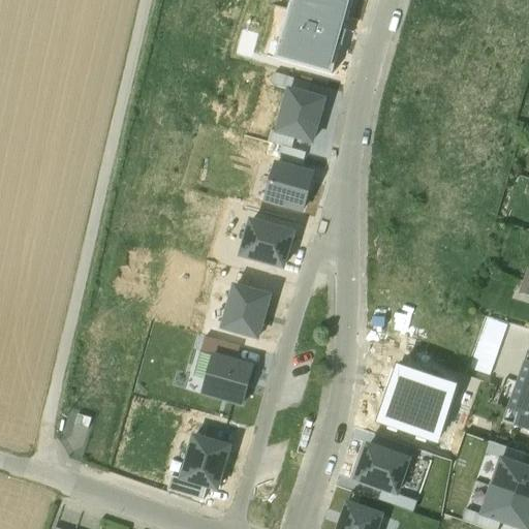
[(287,0),(273,57),(331,73),(338,44),(340,44),(344,29),(343,29),(350,0),(287,0)]
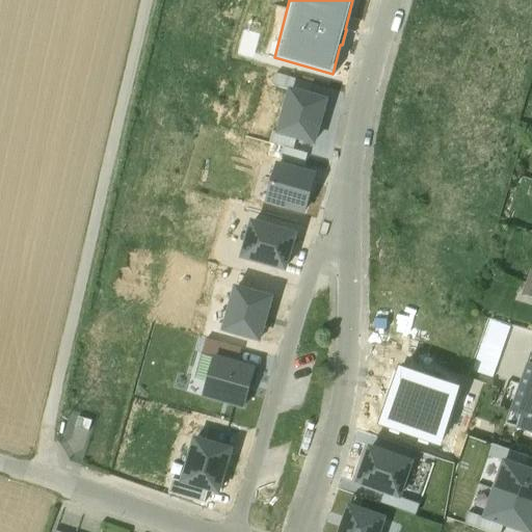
[(289,89),(308,95),(311,83),(273,73),(270,84),(289,89)]
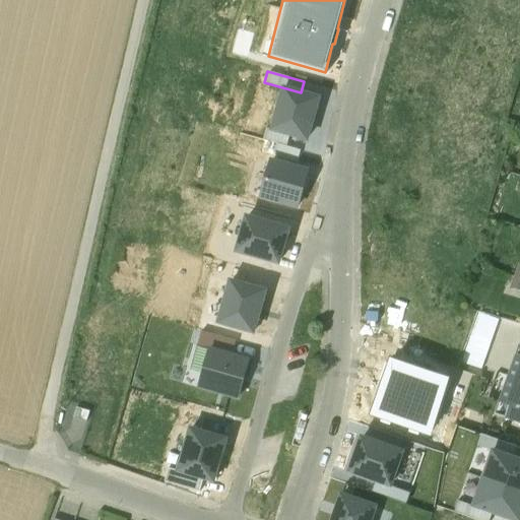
[(301,92),(282,87),(271,129),(289,134),(306,138),(317,98),(301,92)]
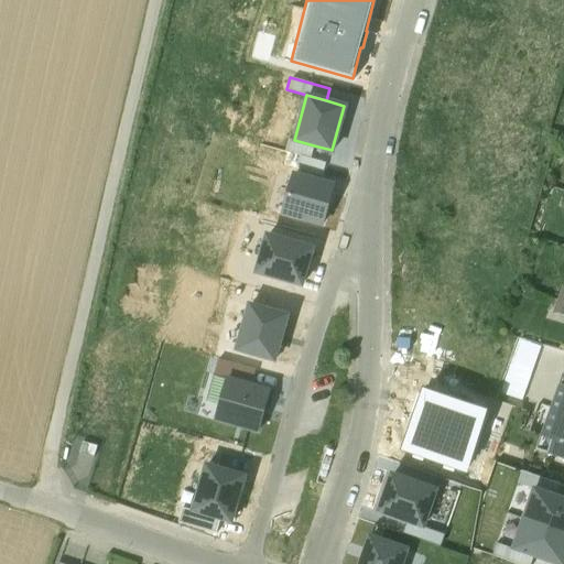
[(310,158),(314,145),(294,140),(288,138),(283,151),(300,155),(310,158)]
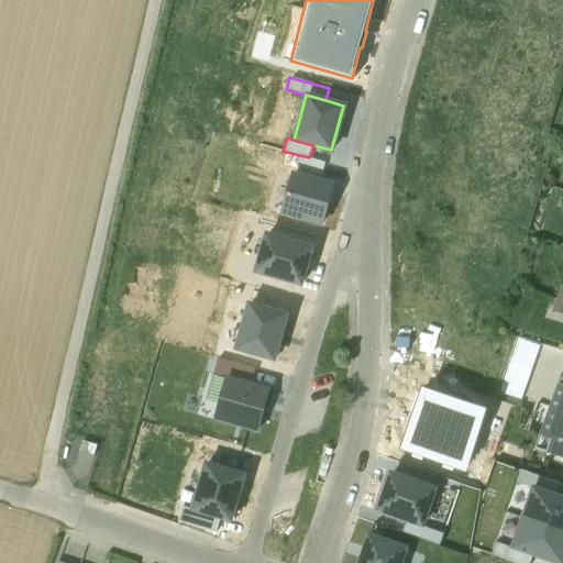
[(299,155),(296,167),(321,174),(324,162),(309,157),(299,155)]
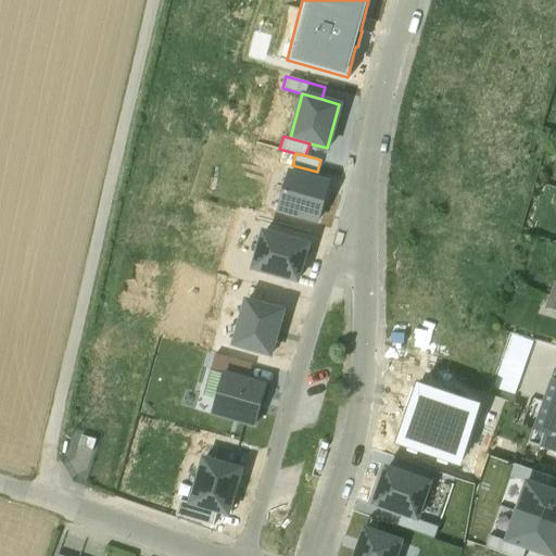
[(281,207),(318,218),(330,177),(317,172),(292,165),(281,207)]
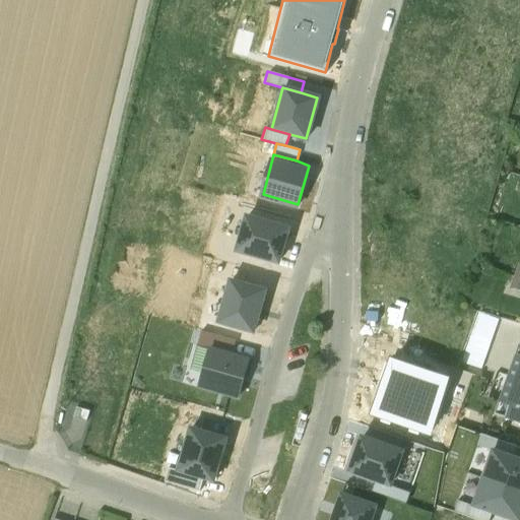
[(286,229),(243,216),(234,251),(276,263),(286,229)]
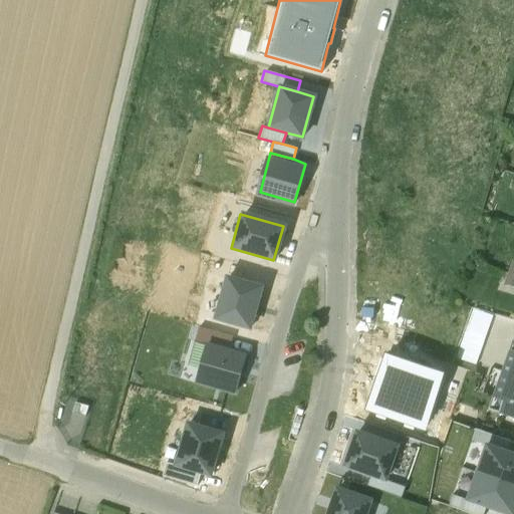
[(513,274),(507,272),(503,285),(513,288),(513,274)]
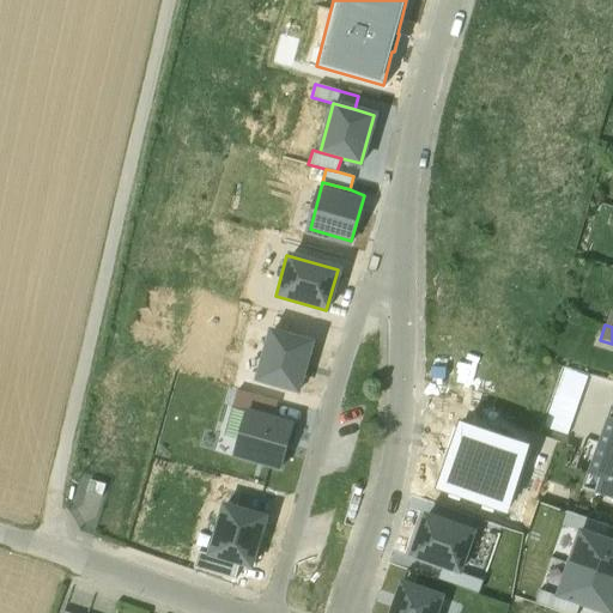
[(310,343),(271,332),(258,380),(297,392),(310,343)]
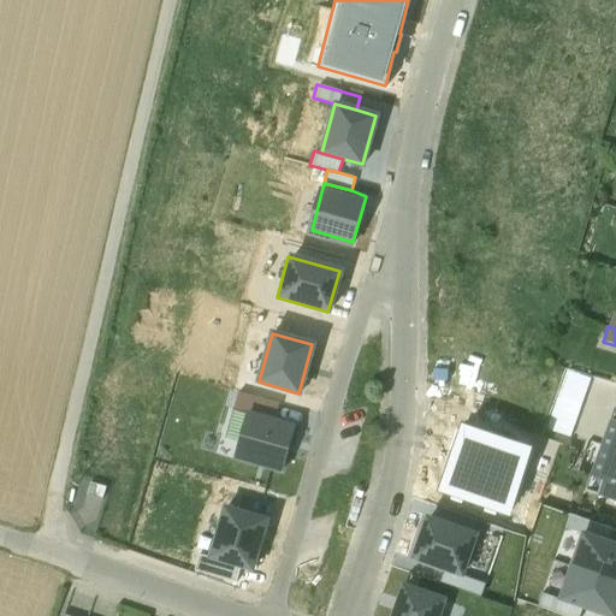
[(574,438),(593,380),(567,372),(548,430),(574,438)]
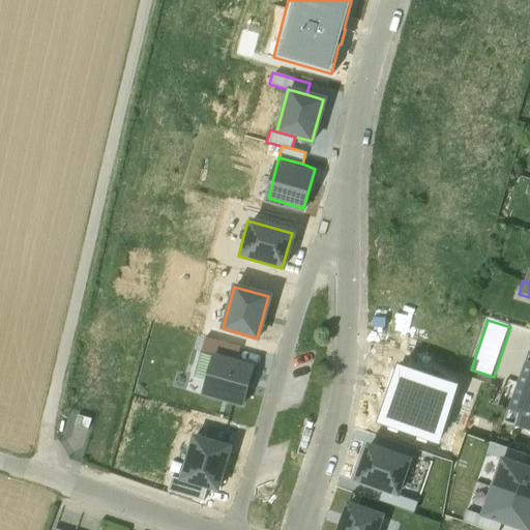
[(212,356),(235,363),(239,347),(205,337),(200,353),(212,356)]
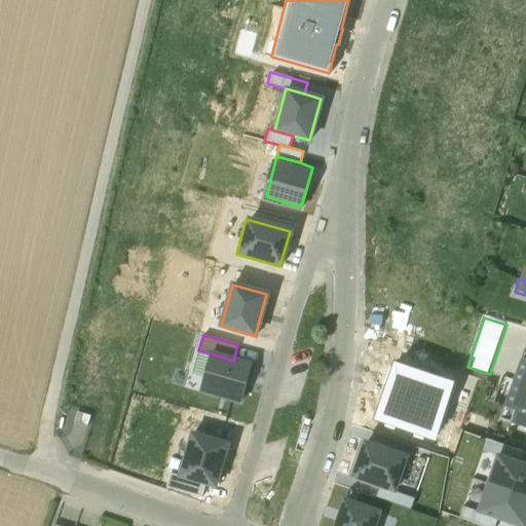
[(233,361),(211,353),(200,390),(239,402),(251,365),(233,361)]
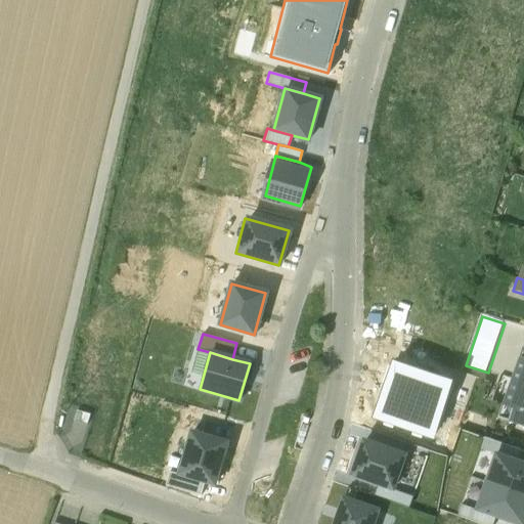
[(510,423),(523,428),(523,358),(521,358),(504,407),(514,410),(510,423)]
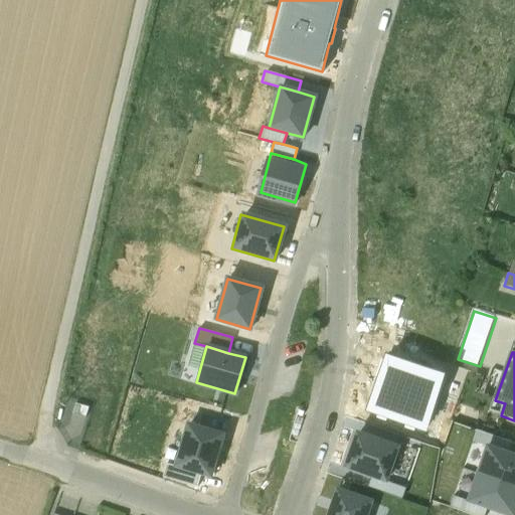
[(364,410),(423,432),(444,376),(384,355),(364,410)]
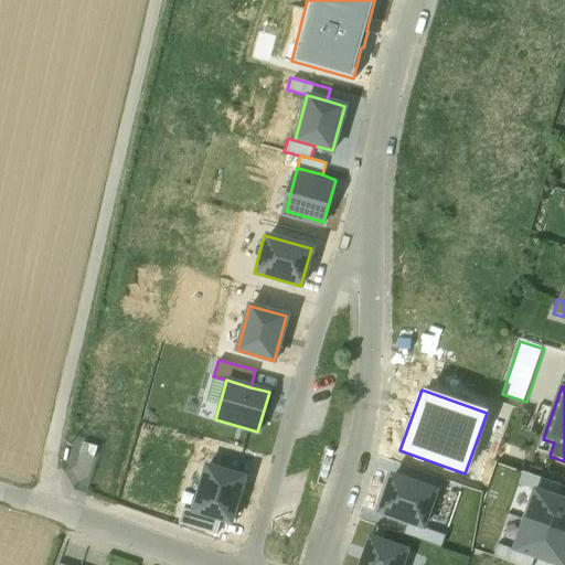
[(96,447),(82,443),(78,454),(93,458),(96,447)]
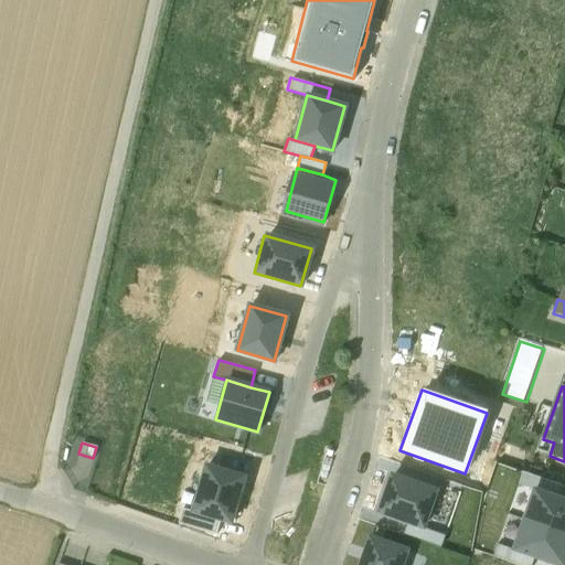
[(243,478),(205,467),(192,512),(231,523),(243,478)]
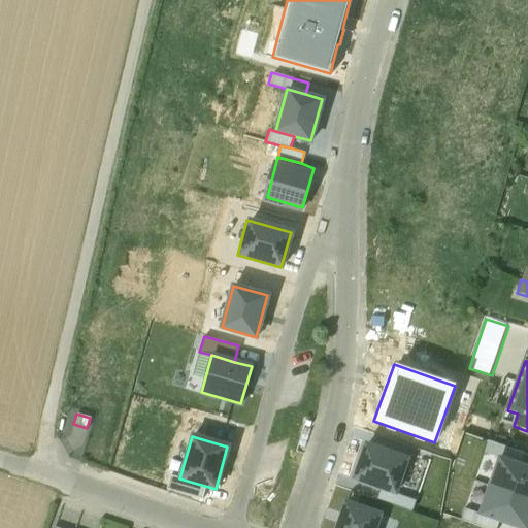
[(501,460),(521,466),(525,456),(489,442),(485,454),(501,460)]
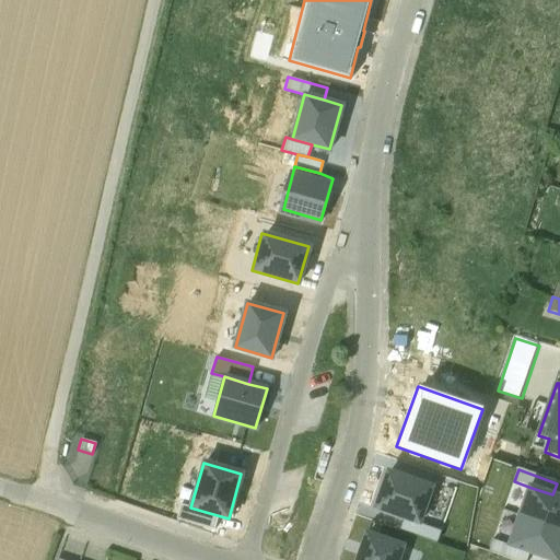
[(432,488),(388,473),(376,508),(410,521),(419,523),(432,488)]
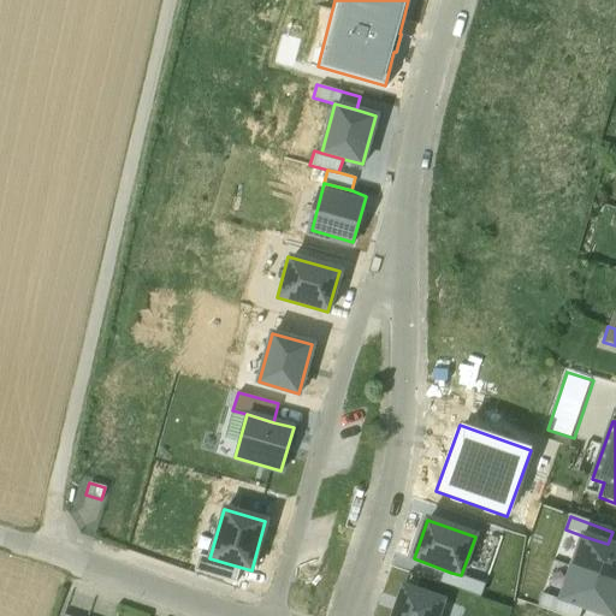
[(574,568),(615,582),(615,546),(608,544),(585,537),(574,568)]
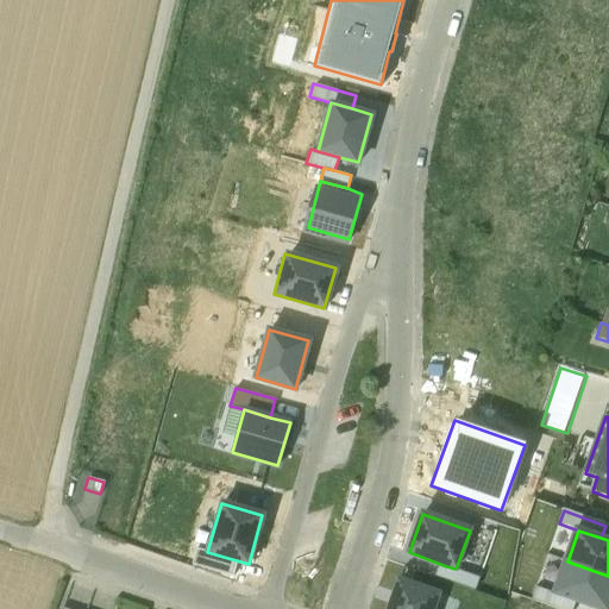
[(196,548),(192,564),(232,576),(237,560),(207,552),(196,548)]
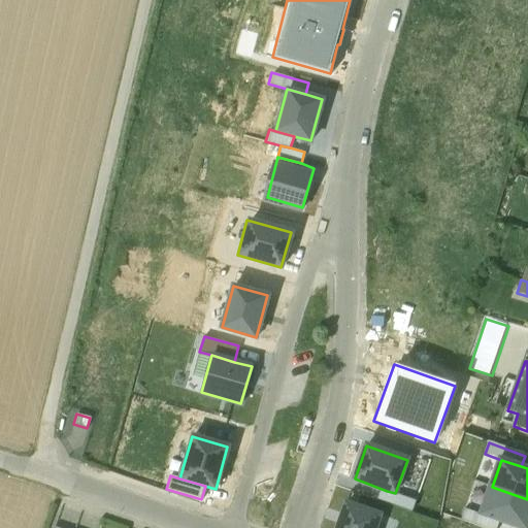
[(516,527),(527,527),(527,499),(492,487),(481,516),(501,523),(516,527)]
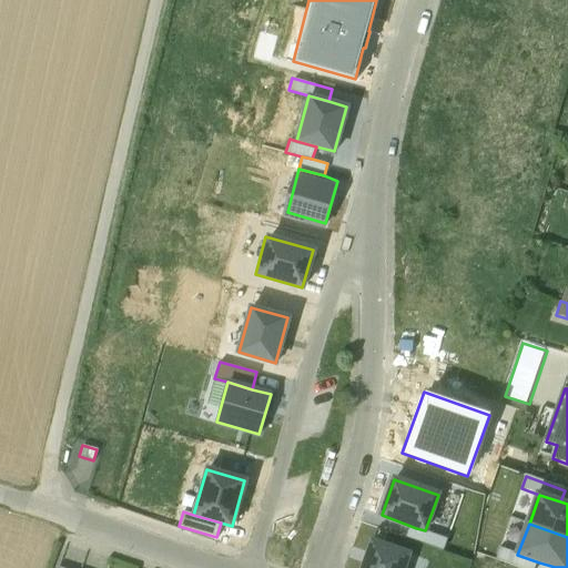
[(425,530),(416,528),(412,540),(443,551),(448,539),(425,530)]
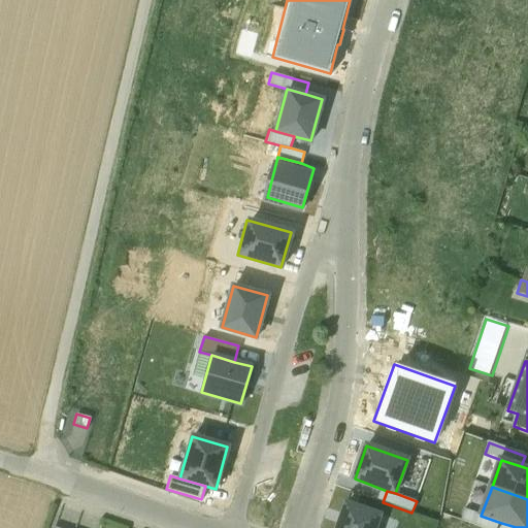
[(375,527),(380,517),(347,504),(337,527),(375,527)]
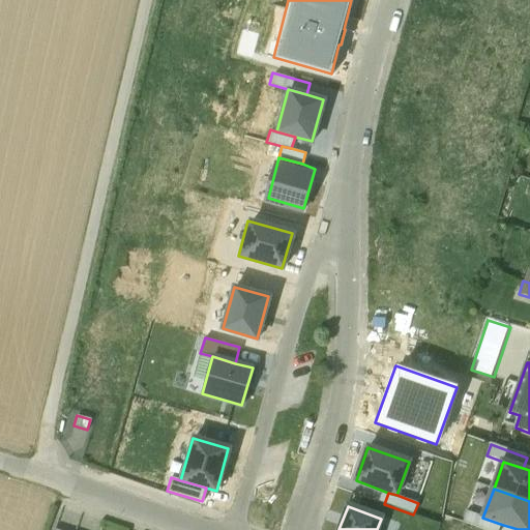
[(479,529),(501,529),(503,525),(482,518),(468,512),(464,524),(479,529)]
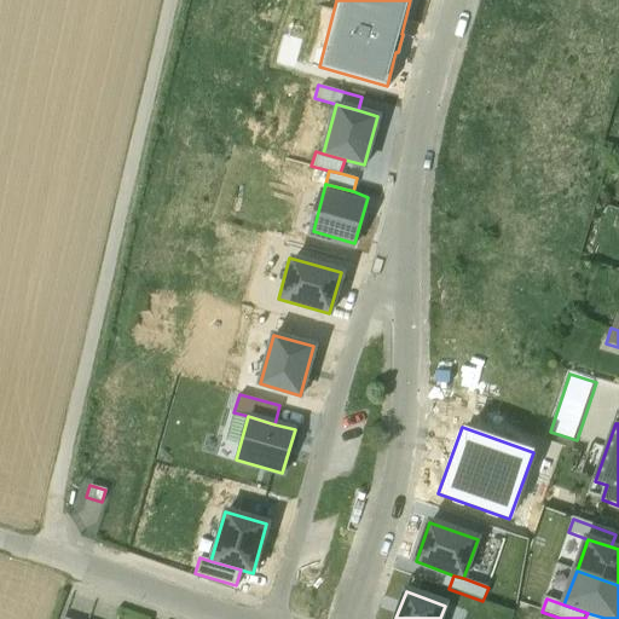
All buildings are outlined.
